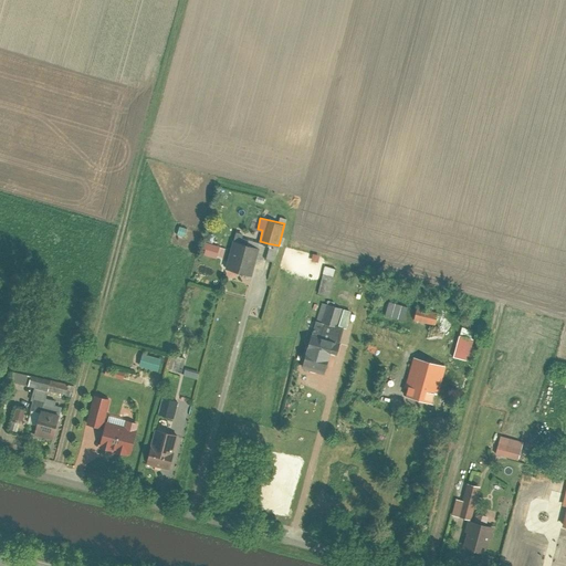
[(259,247),(232,240),(226,268),(252,274),(259,247)]
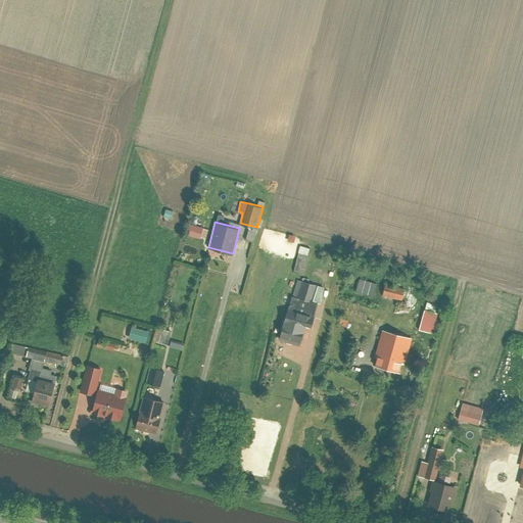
[(203,227),(190,223),(187,234),(200,237),(203,227)]
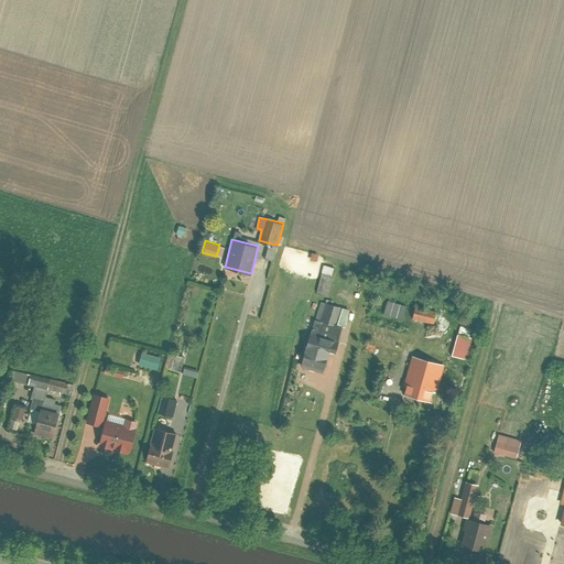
[(267,242),(263,255),(274,258),(278,245),(267,242)]
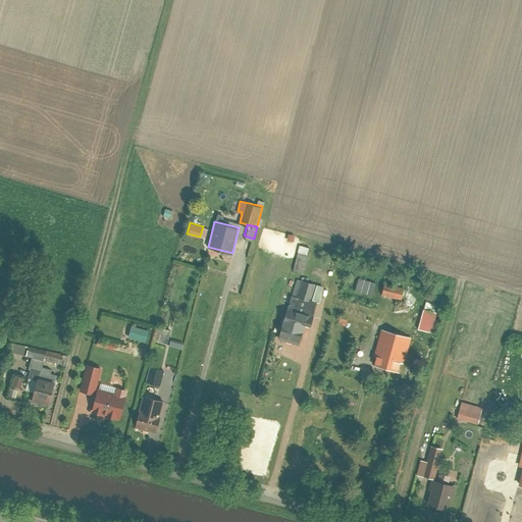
[(307,254),(309,247),(300,245),(298,252),(307,254)]
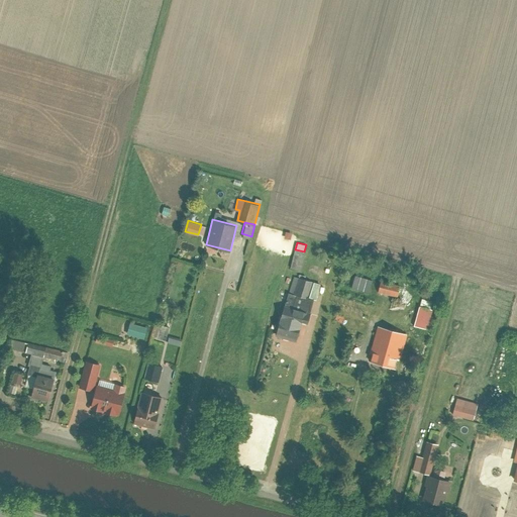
[(304,251),(295,249),(291,267),(302,270),(306,251),(304,251)]
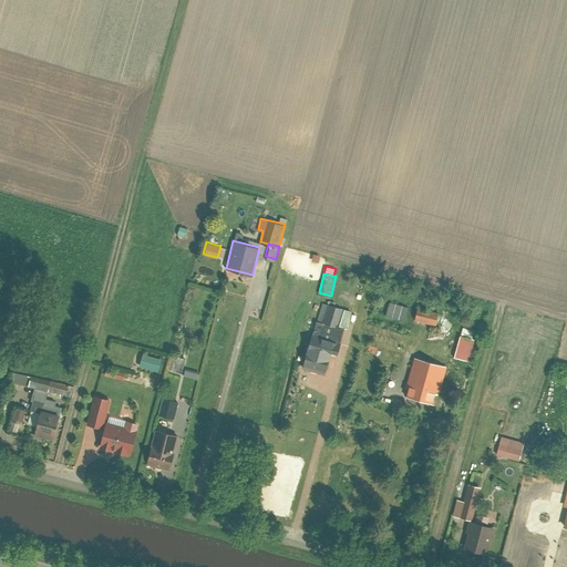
[(409,306),(390,301),(385,319),(404,323),(409,306)]
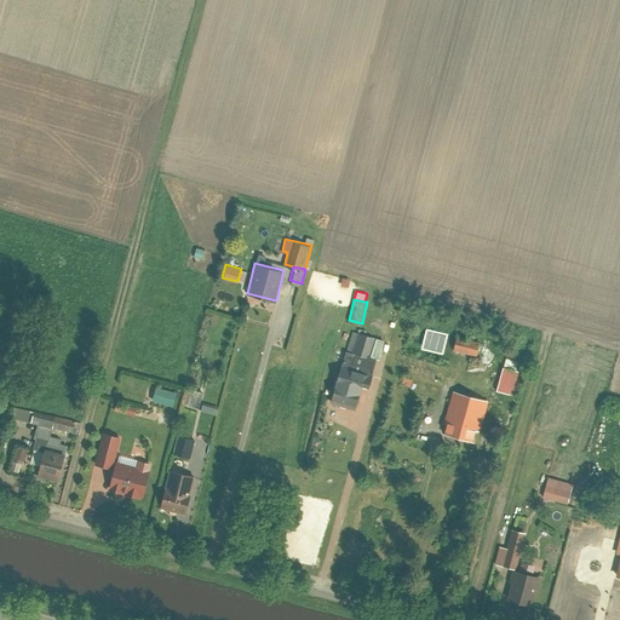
[(375,336),(352,331),(348,351),(371,356),(374,338),(375,336)]
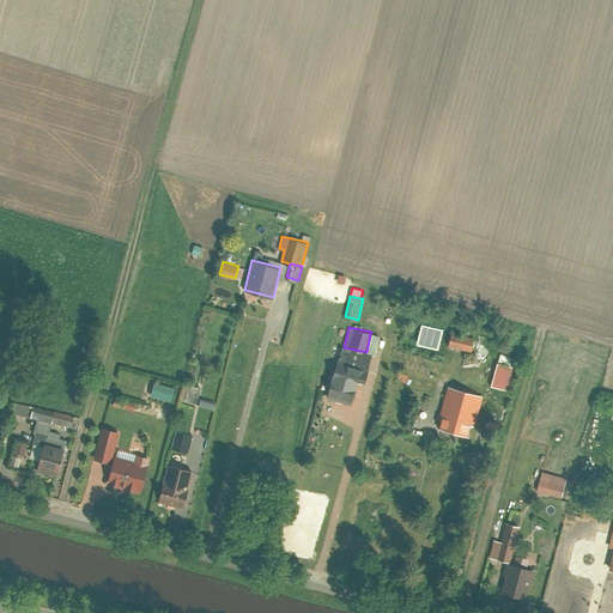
[(475,338),(451,332),(448,346),(472,352),(475,338)]
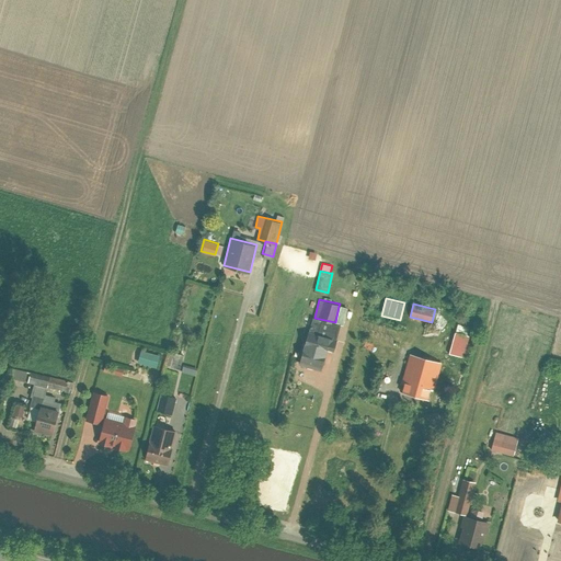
[(343,324),(347,308),(339,306),(335,322),(340,323),(343,324)]
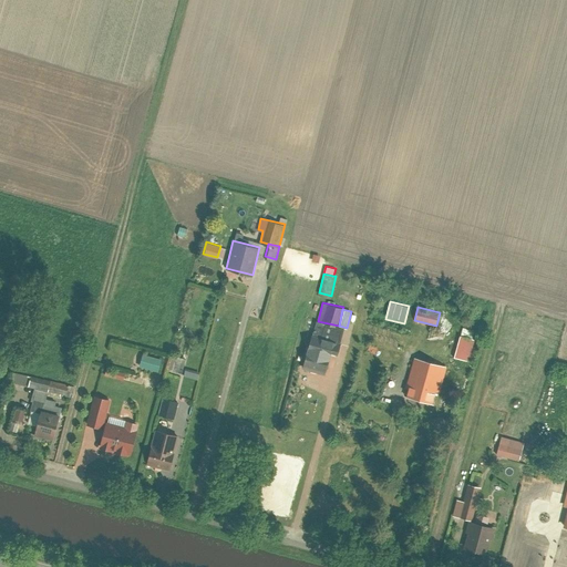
[(331,352),(337,353),(343,327),(339,326),(318,321),(315,333),(310,332),(302,368),(326,373),(331,352)]
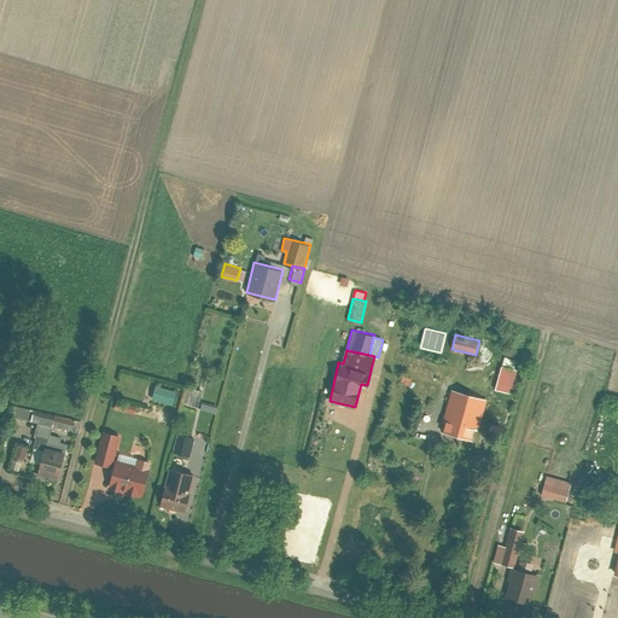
[(518,369),(501,365),(495,389),(512,394),(518,369)]
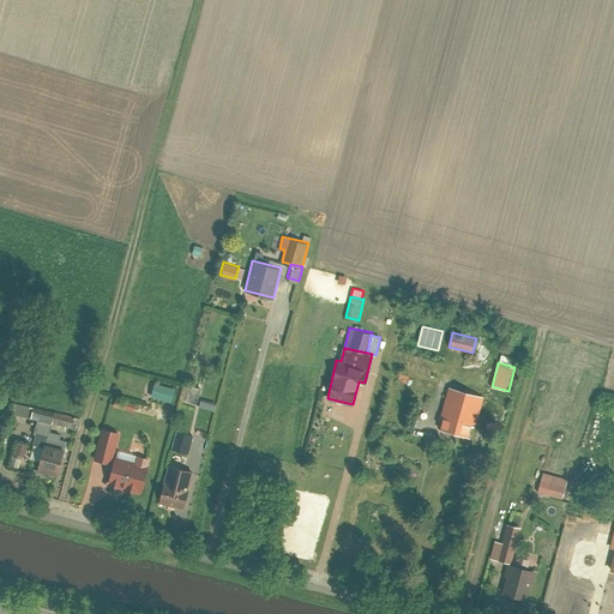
[(175,387),(155,383),(151,396),(172,402),(175,387)]
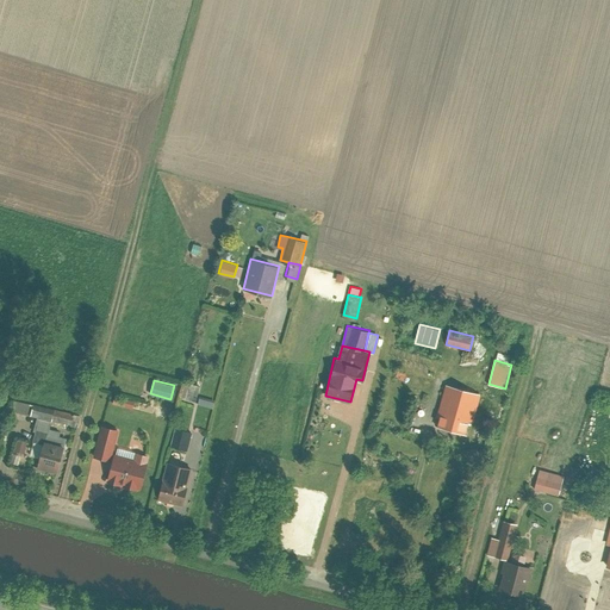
[(200,385),(185,381),(181,398),(197,402),(200,385)]
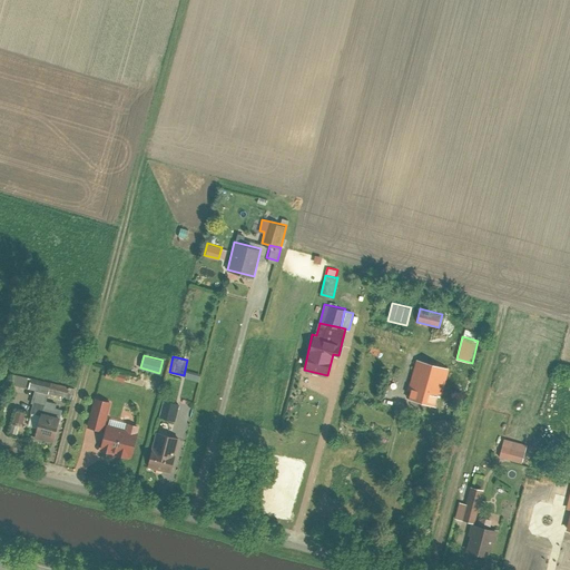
[(450,366),(416,359),(406,397),(440,405),(450,366)]
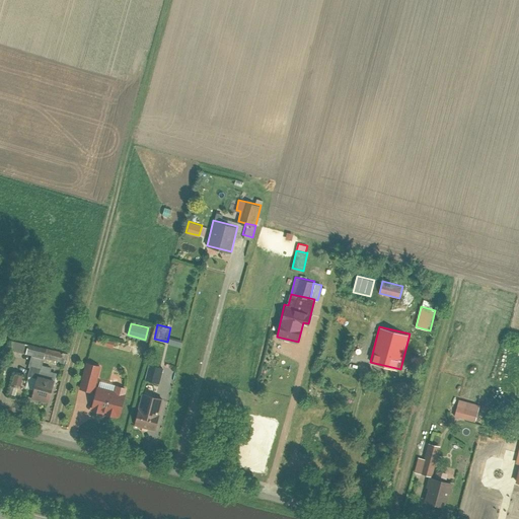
[(117,340),(97,336),(95,343),(115,348),(117,340)]
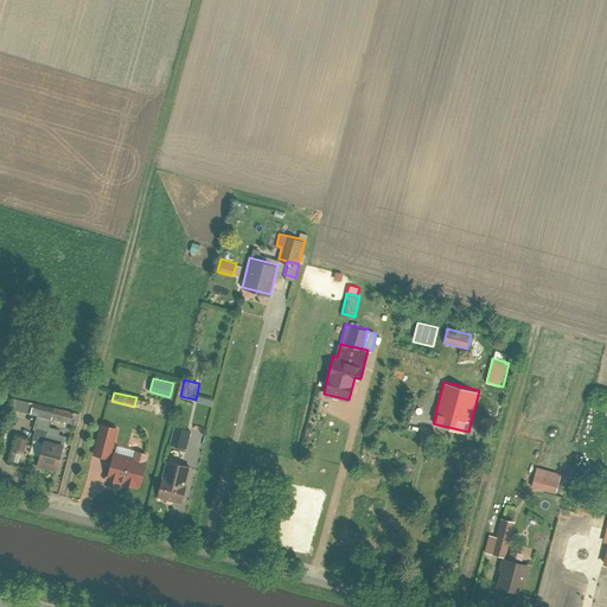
[(215,397),(199,394),(198,402),(212,406),(215,397)]
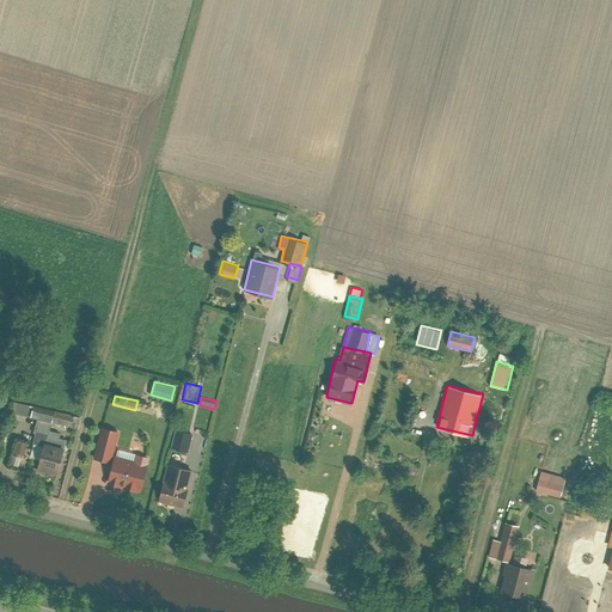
[(34,407),(14,402),(12,412),(30,417),(32,409),(34,407)]
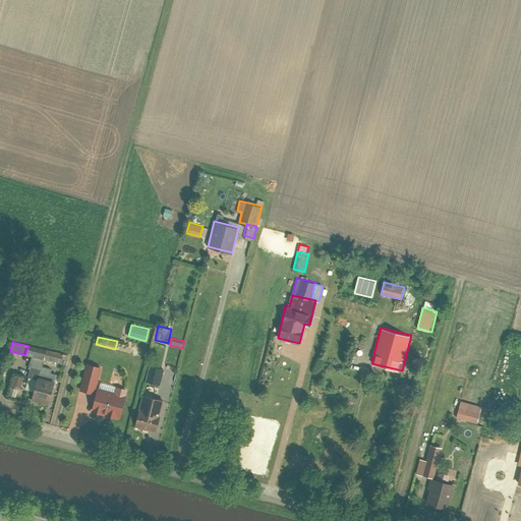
[(44,352),(27,348),(25,355),(32,357),(42,360),(43,357),(44,352)]
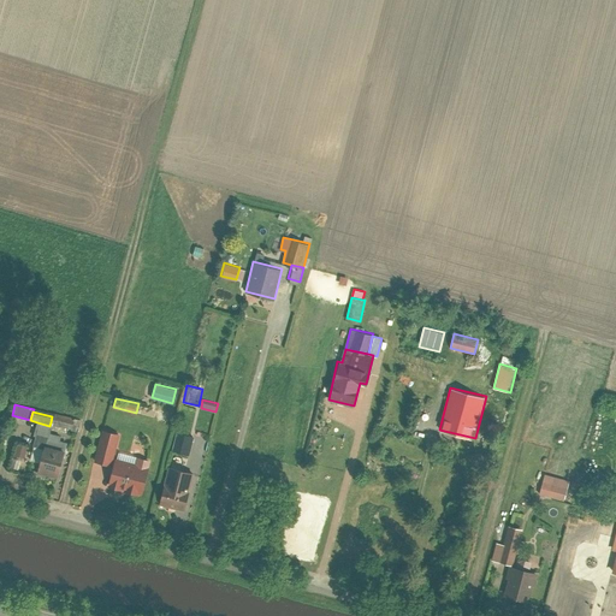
[(71,428),(75,416),(54,412),(52,416),(51,422),(71,428)]
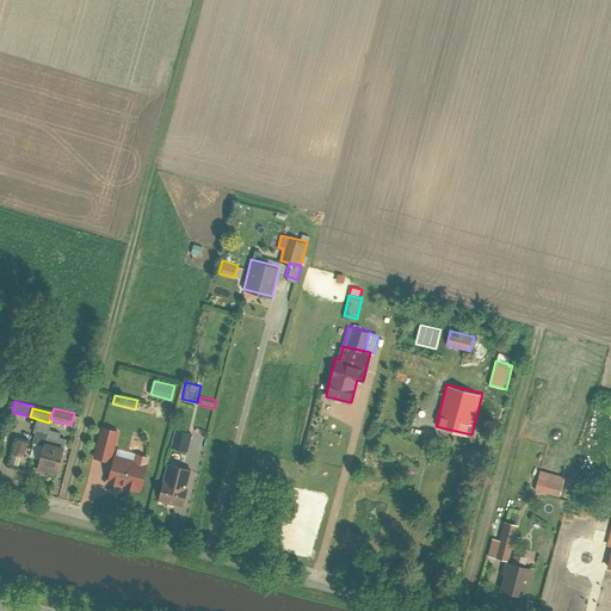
[(80,415),(74,413),(71,425),(78,427),(80,415)]
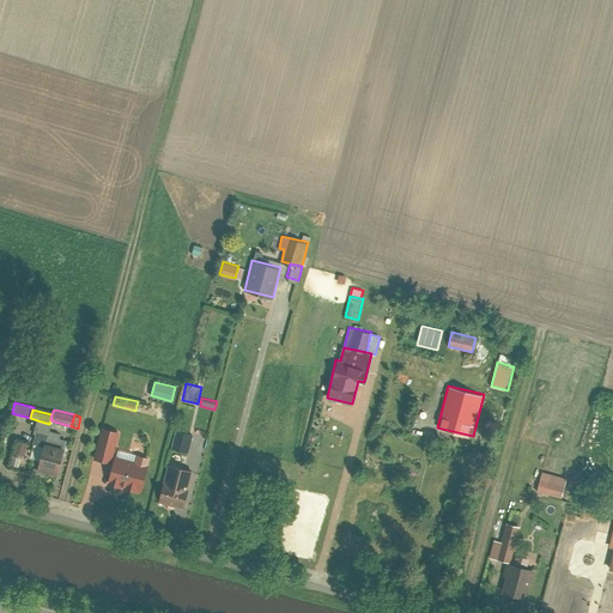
[(49,424),(37,420),(35,430),(47,434),(48,429),(49,424)]
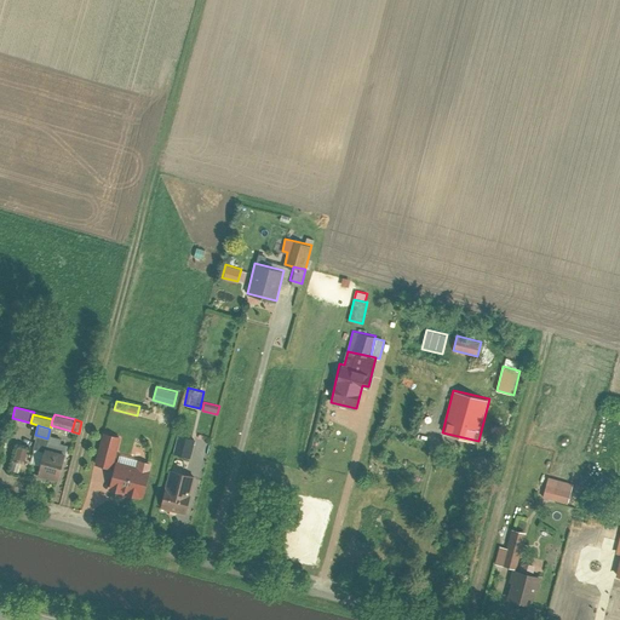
[(47,438),(45,448),(65,453),(69,443),(62,441),(62,437),(49,434),(47,438)]
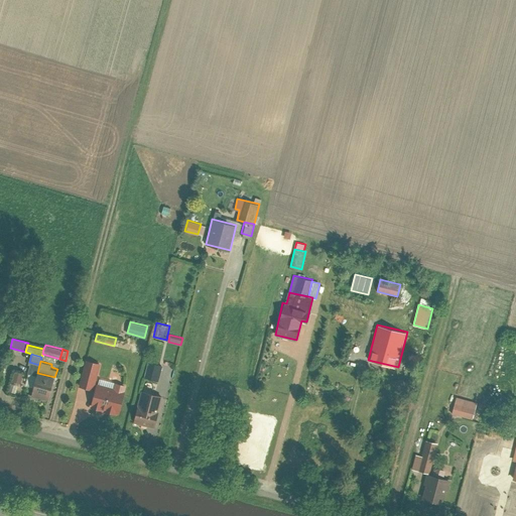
[(99,364),(86,361),(80,387),(93,390),(99,364)]
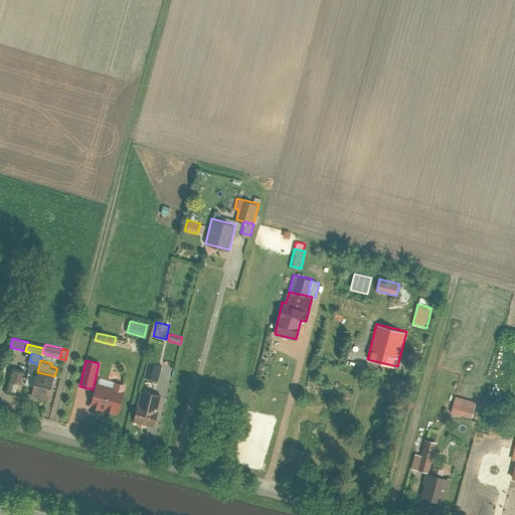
[(162,364),(148,361),(144,376),(158,379),(162,364)]
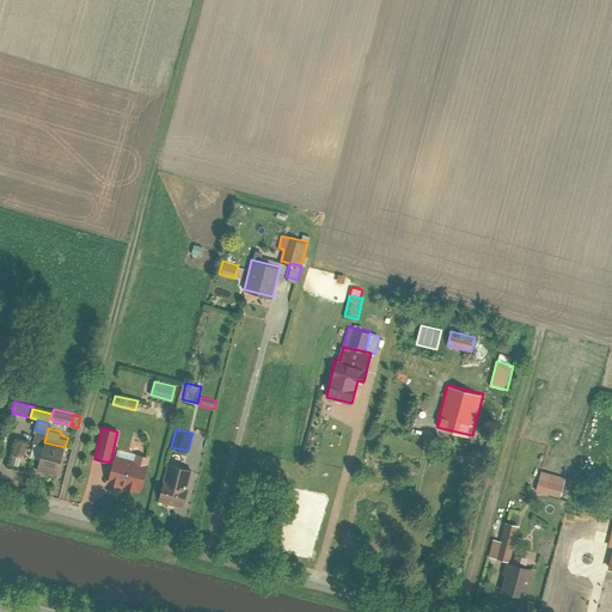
[(28,442),(18,440),(14,451),(24,453),(28,442)]
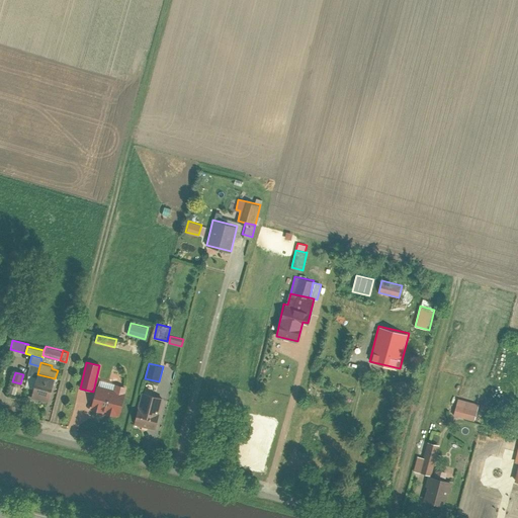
[(55,378),(37,374),(31,397),(49,401),(55,378)]
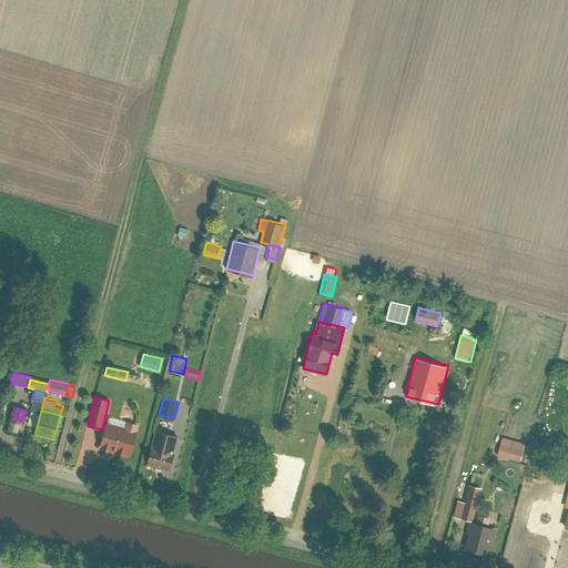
[(101,448),(130,456),(138,425),(128,423),(125,430),(107,426),(101,448)]
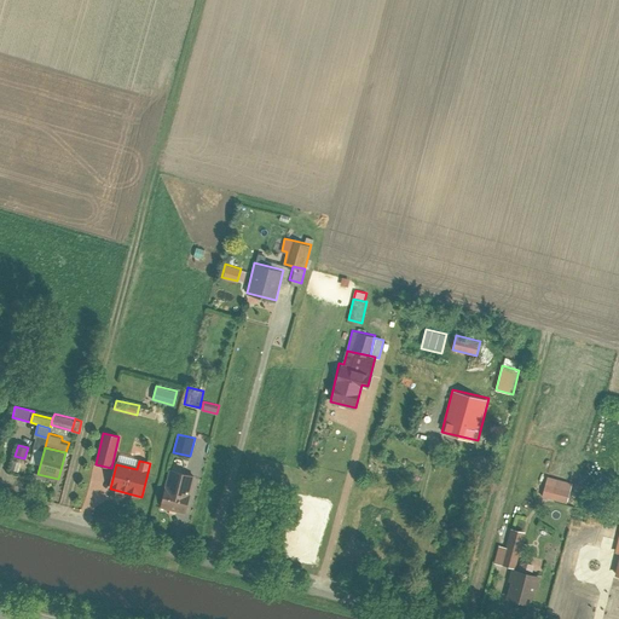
[(195,474),(169,468),(160,505),(185,512),(195,474)]
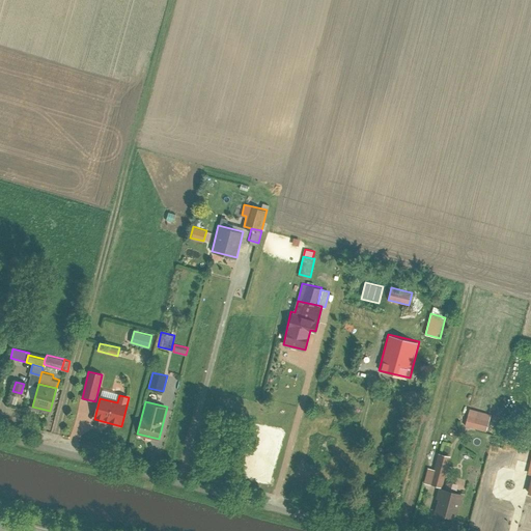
[(491,413),(470,408),(466,425),(486,430),(491,413)]
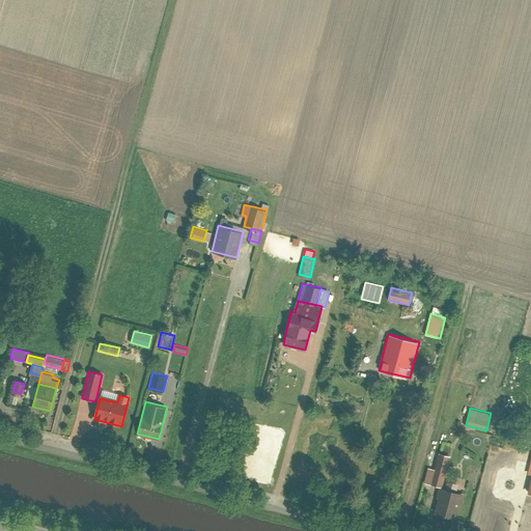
[(443,486),(450,455),(438,452),(435,468),(428,467),(424,482),(443,486)]
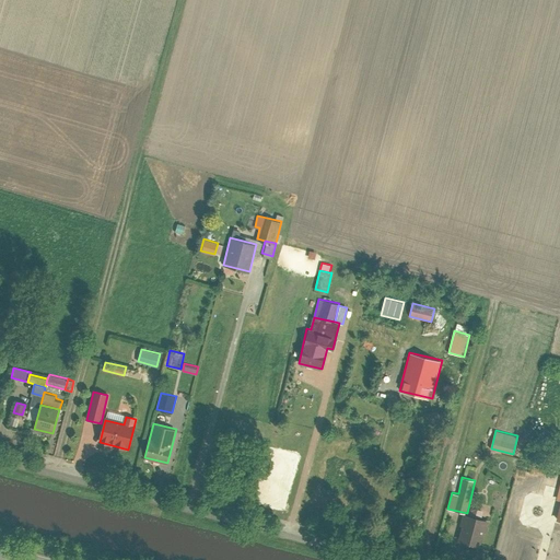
[(488,521),(464,514),(456,541),(481,547),(488,521)]
